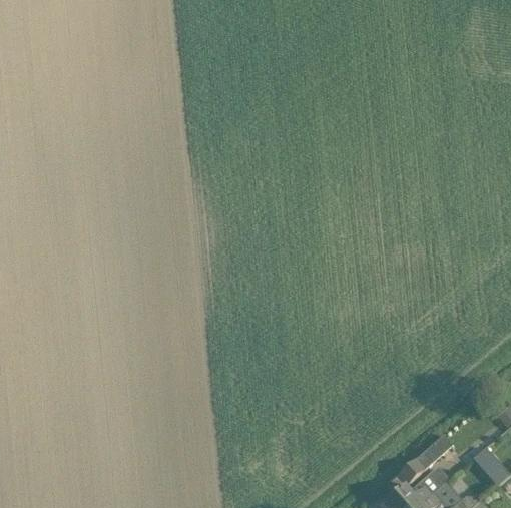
[(499,412),(508,423),(510,420),(510,408),(508,404),(499,412)]
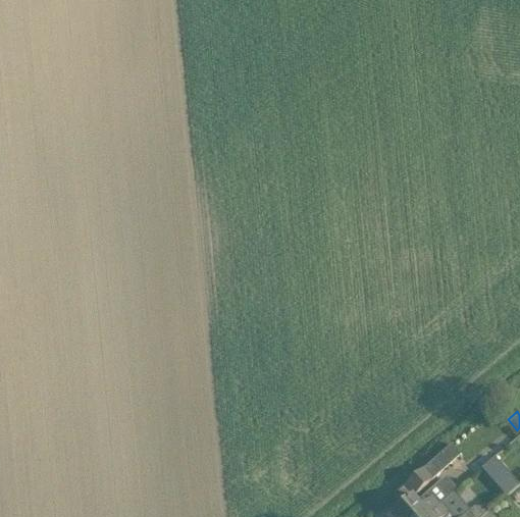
[(490,476),(504,465),(495,454),(480,466),(490,476)]
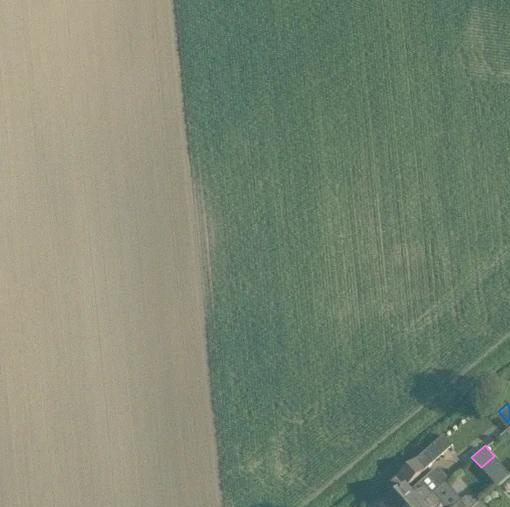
[(426,463),(417,454),(397,472),(406,482),(426,463)]
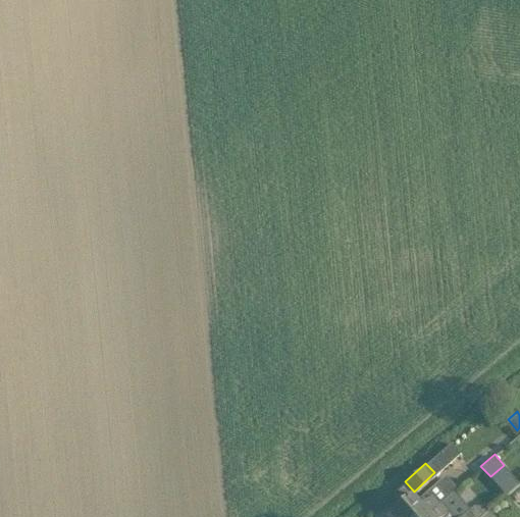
[(387,514),(390,516),(424,516),(443,502),(442,501),(457,487),(446,473),(417,498),(412,493),(403,501),(387,514)]
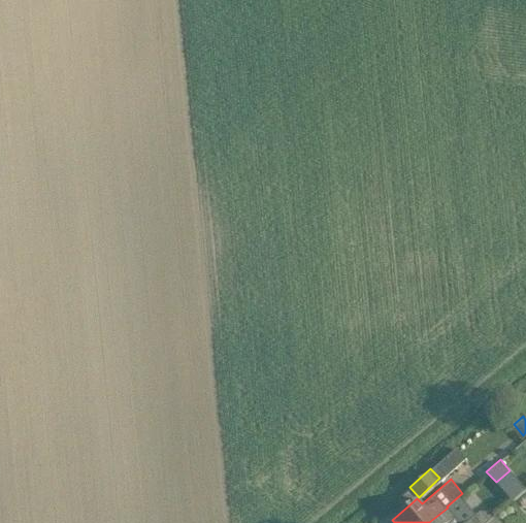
[(485,522),(492,516),(488,511),(479,510),(464,522),(460,522),(448,508),(429,522),(485,522)]
